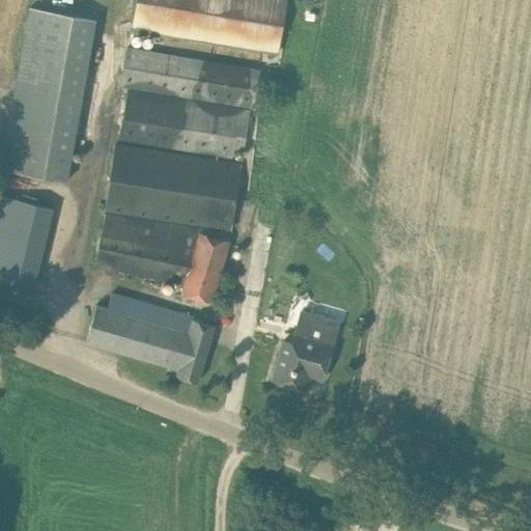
[(286,0),(135,0),(131,29),(278,54),(286,0)]
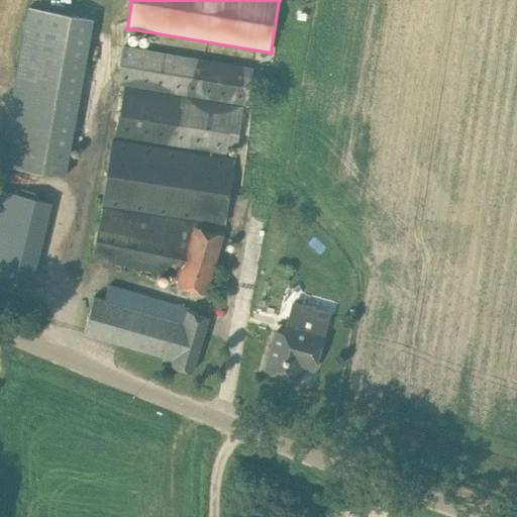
[(0,165),(66,177),(93,20),(26,7),(0,156),(0,165)]
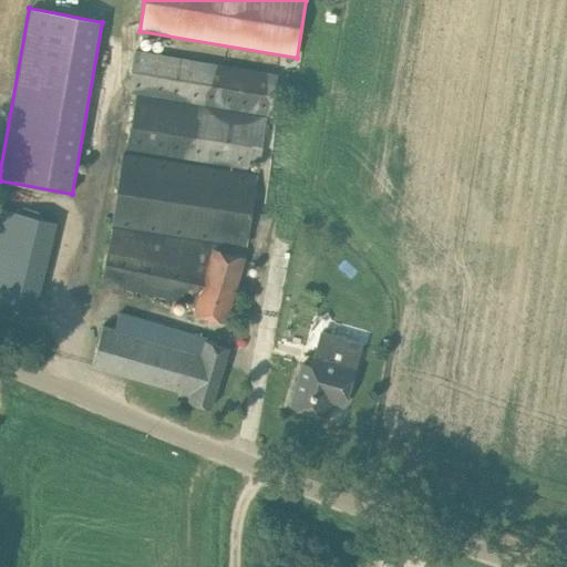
[(126,92),(136,94),(126,148),(260,172),(277,72),(134,48),(126,92)]
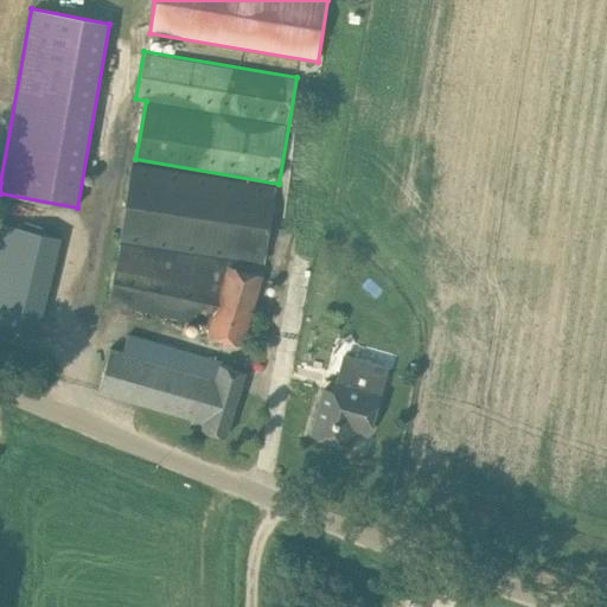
[(109,305),(210,325),(206,339),(241,349),(262,269),(275,187),(131,165),(116,256),(117,256),(109,305)]
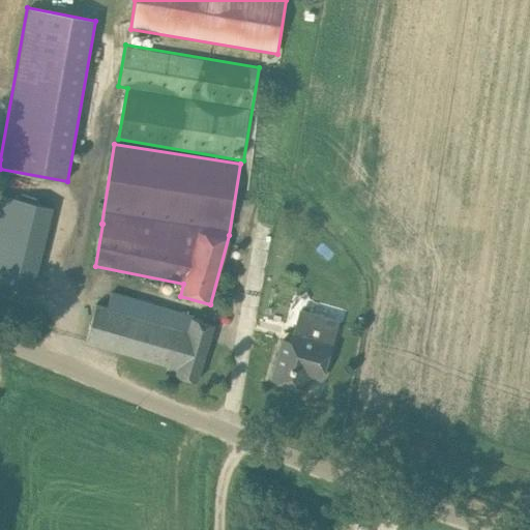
[(0,280),(32,288),(36,268),(51,208),(0,195),(0,280)]
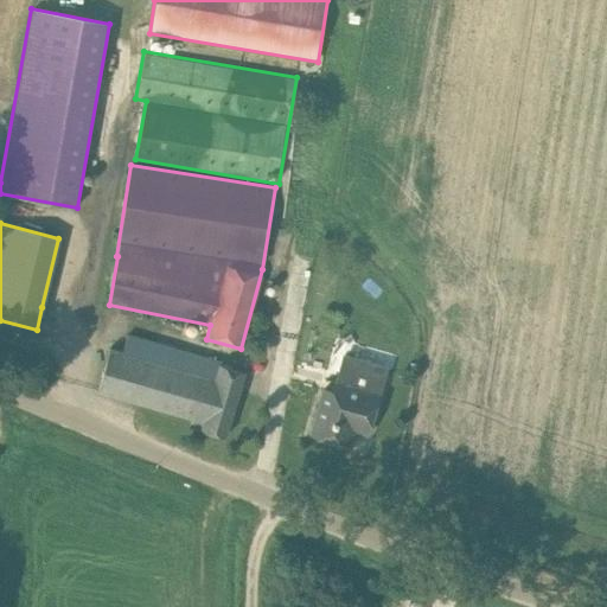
[(97,390),(136,402),(191,417),(189,426),(225,436),(231,413),(244,371),(219,364),(221,362),(127,334),(122,351),(109,347),(97,390)]
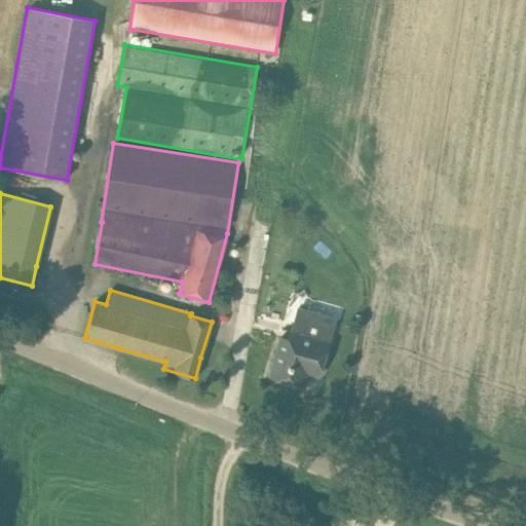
[(289,339),(280,337),(269,376),(283,379),(283,377),(290,379),(289,381),(303,385),(307,370),(320,373),(335,316),(297,305),(291,331),(289,339)]
